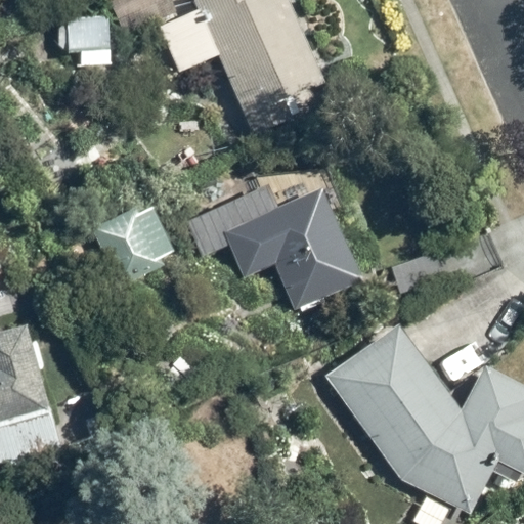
[(120,0),(111,4),(127,39),(191,9),(187,0),(120,0)]
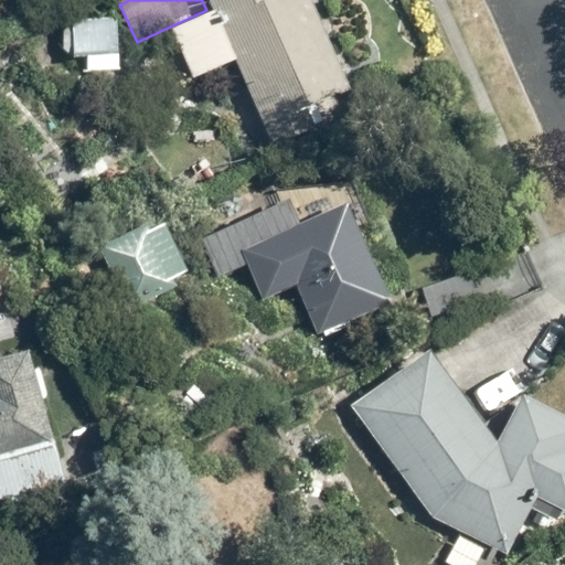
[(171,29),(192,77),(234,60),(275,155),(369,115),(319,0),(210,0),(214,9),(171,29)]
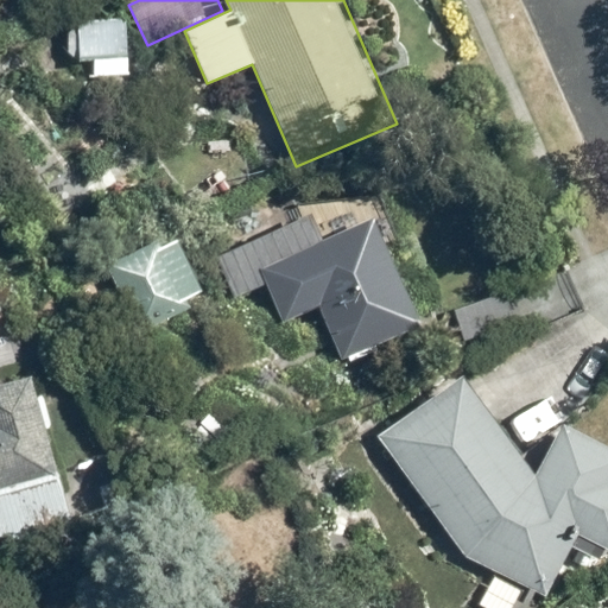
[(124,17),(70,17),(70,56),(90,56),(90,75),(144,75),(145,45),(124,44),(124,17)]
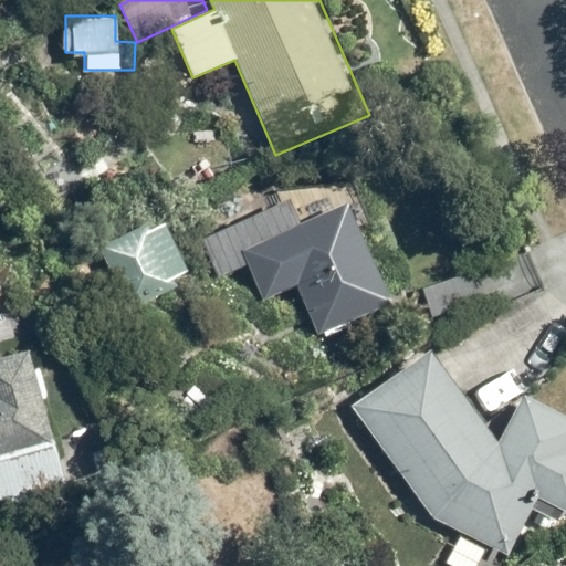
[(290,201),(205,240),(221,275),(244,264),(261,300),(294,285),(314,329),(388,295),(343,197),(297,218),(290,201)]
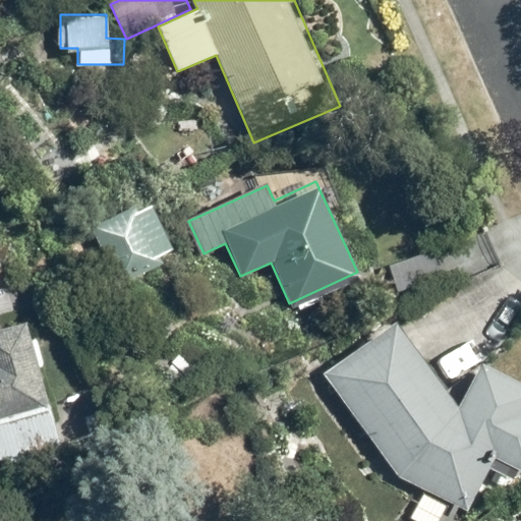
[(145,192),(90,224),(123,283),(179,251),(145,192)]
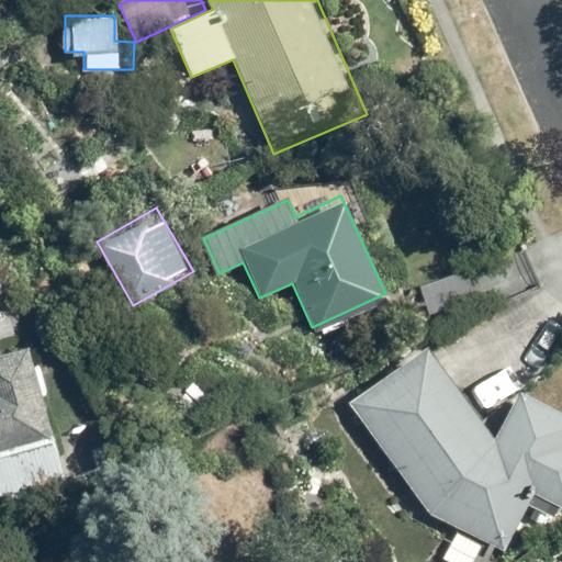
[(0,496),(3,495),(8,514),(66,496),(17,306),(0,311),(0,496)]
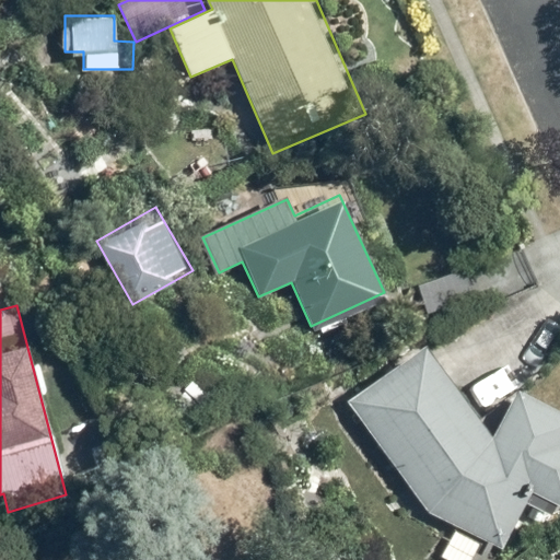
[(421,346),(350,401),(431,511),(503,548),(533,492),(559,506),(559,404),(516,381),(489,431),(421,346)]
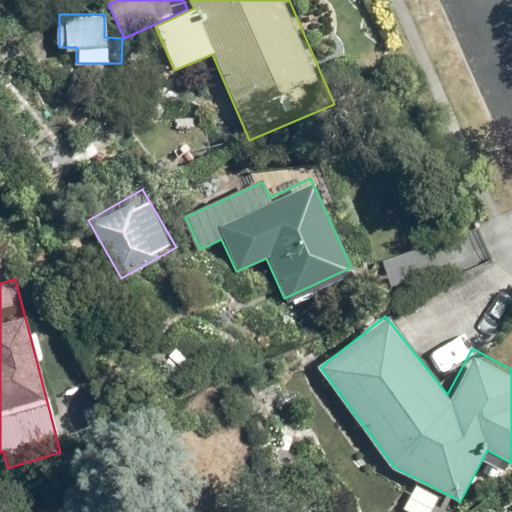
All buildings are outlined.
